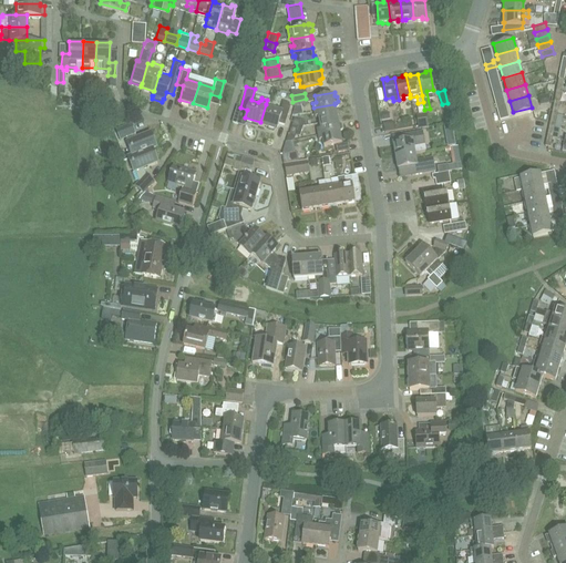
[(284,121),(289,104),(288,100),(283,98),(279,109),(266,104),(260,122),(276,126),(278,119),(284,121)]
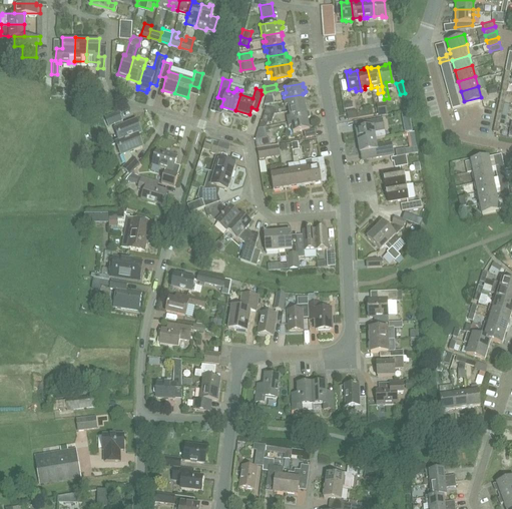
[(288,102),(289,107),(307,104),(306,101),(305,101),(303,94),(284,97),(285,102),(288,102)]
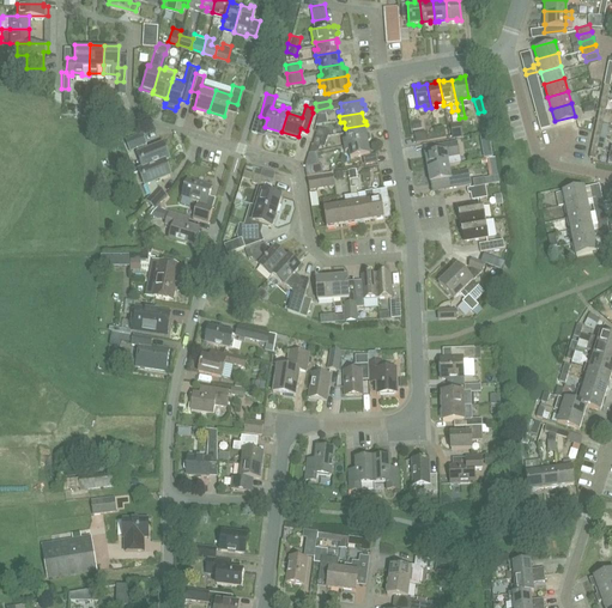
[(450,126),(452,134),(461,133),(459,119),(453,120),(453,125),(450,126)]
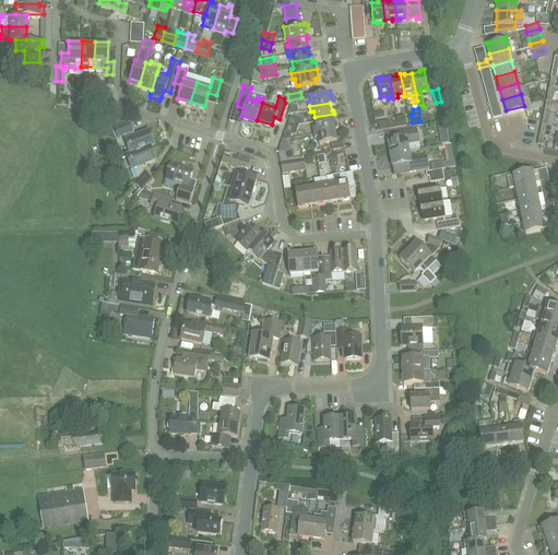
[(288,113),(286,120),(293,122),(294,121),(295,116),(288,113)]
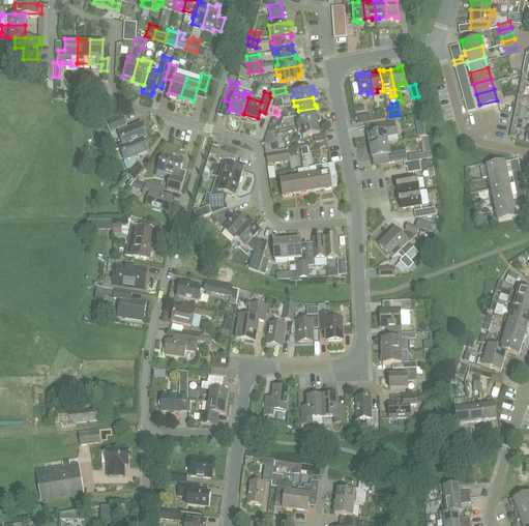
[(317,108),(298,111),(299,118),(296,118),(297,123),(317,119),(317,118),(318,118),(320,117),(319,112),(317,111),(317,108)]
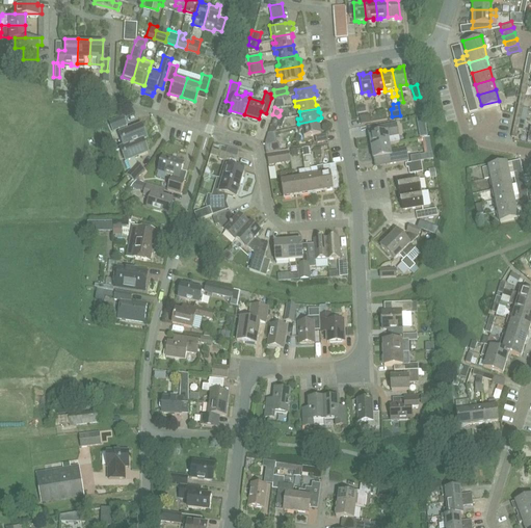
[(477,109),(474,116),(481,120),(485,112),(477,109)]
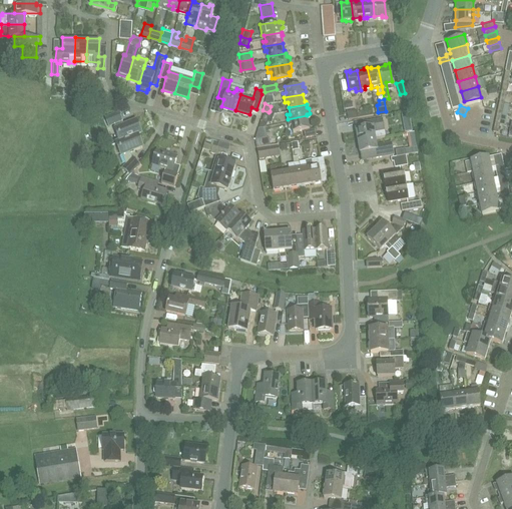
[(365,113),(364,107),(356,109),(356,107),(346,108),(347,116),(365,113)]
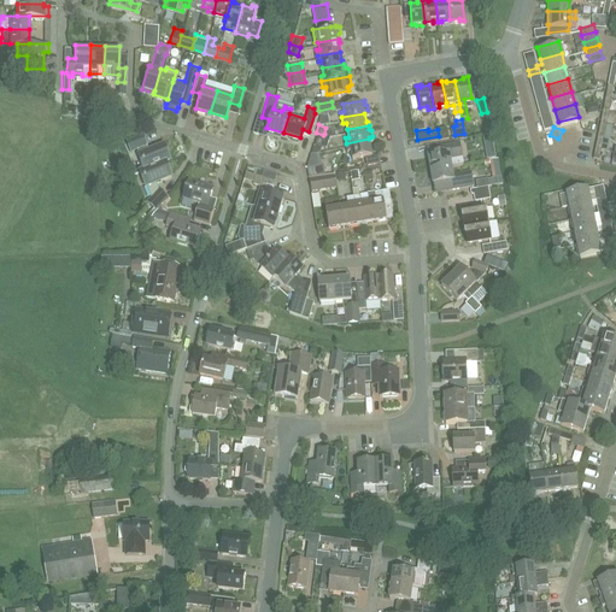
[(144,166),(164,158),(169,157),(163,141),(147,147),(141,131),(125,137),(129,148),(136,146),(139,151),(138,152),(144,166)]
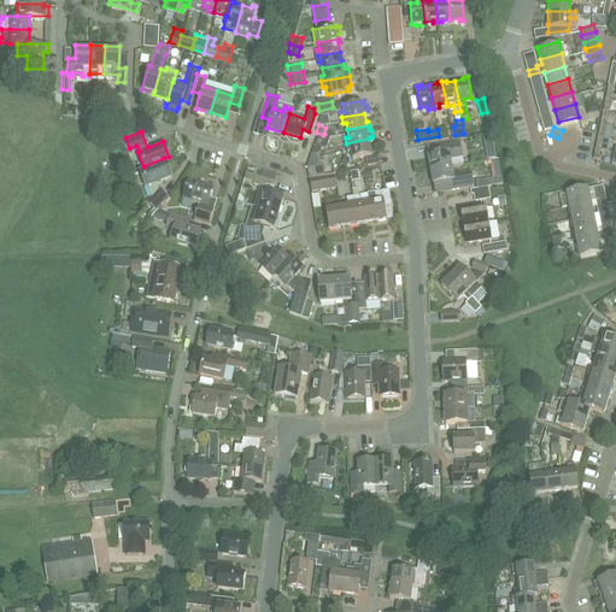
[(329,134),(324,134),(323,135),(316,133),(314,142),(321,145),(326,143),(329,134)]
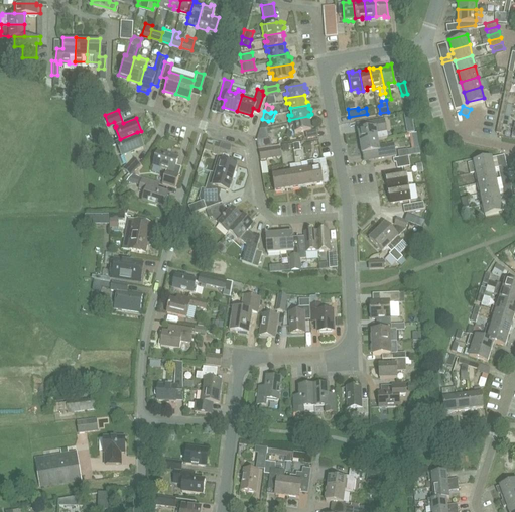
[(294,130),(311,127),(311,123),(310,123),(308,116),(289,120),(290,125),(293,124),(294,130)]
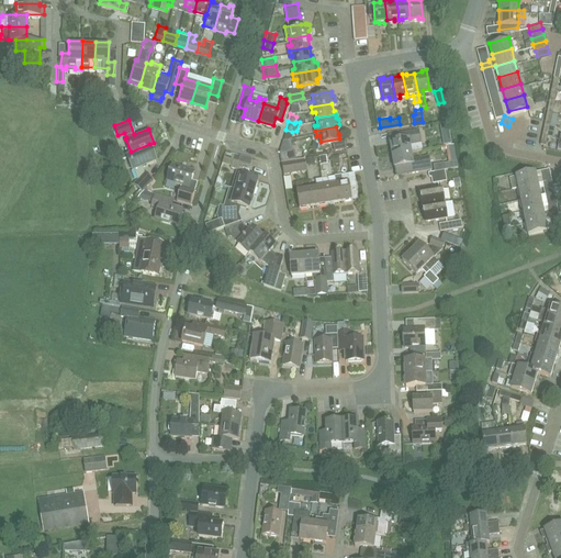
[(390,138),(389,138),(391,152),(410,148),(421,146),(419,138),(417,126),(389,132),(390,138)]
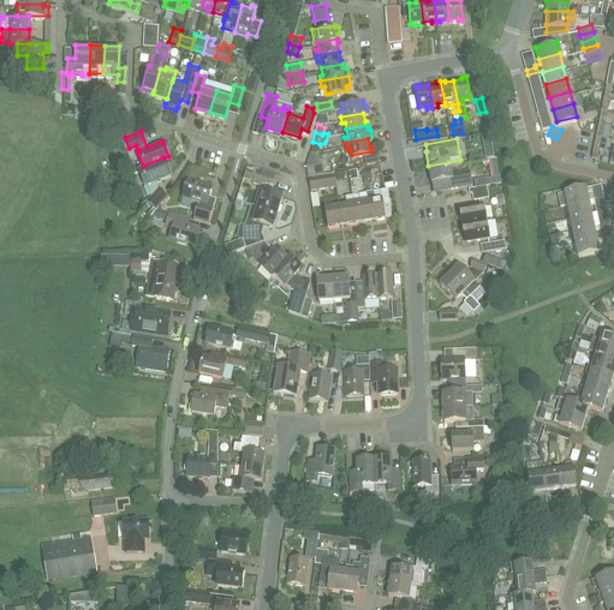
[(154,179),(170,173),(164,157),(143,166),(138,167),(144,183),(149,193),(145,198),(154,205),(165,193),(158,186),(154,179)]
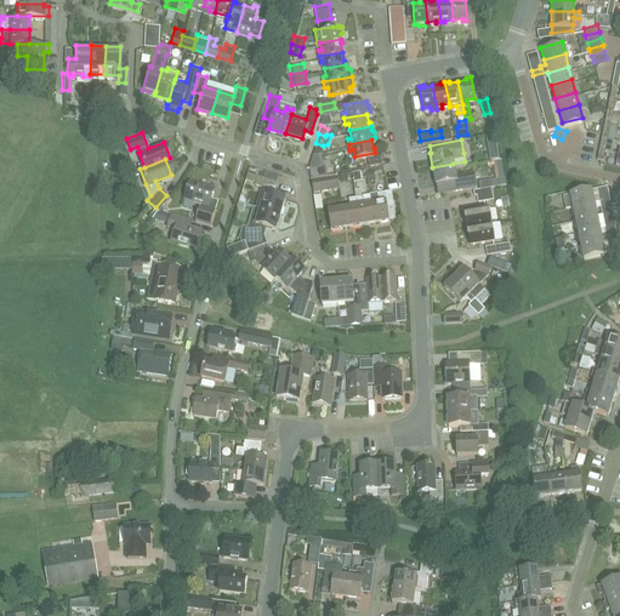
[(125,182),(123,160),(112,161),(115,183),(125,182)]
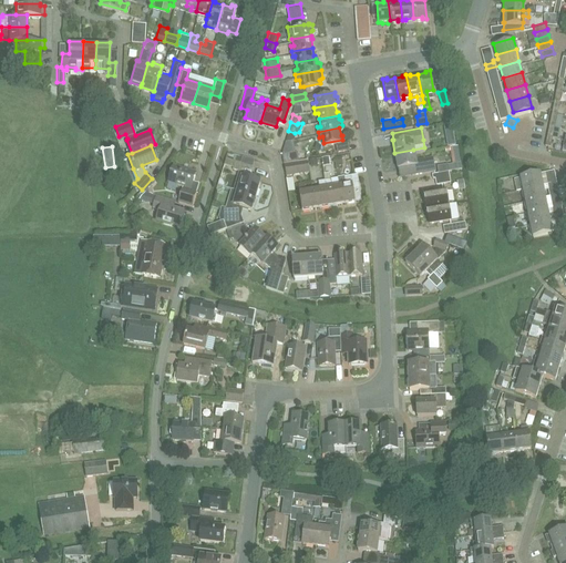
[(295,149),(281,152),(283,160),(298,157),(297,149),(295,149)]
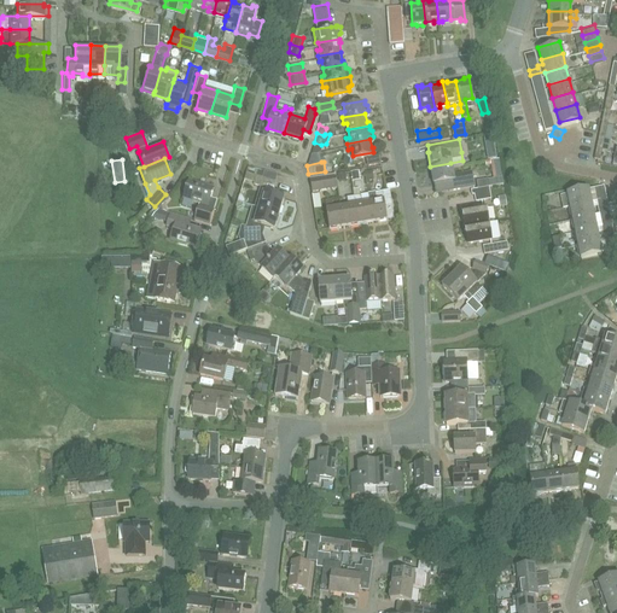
[(453,170),(450,163),(430,167),(432,181),(434,181),(435,190),(473,182),(470,168),(453,170)]
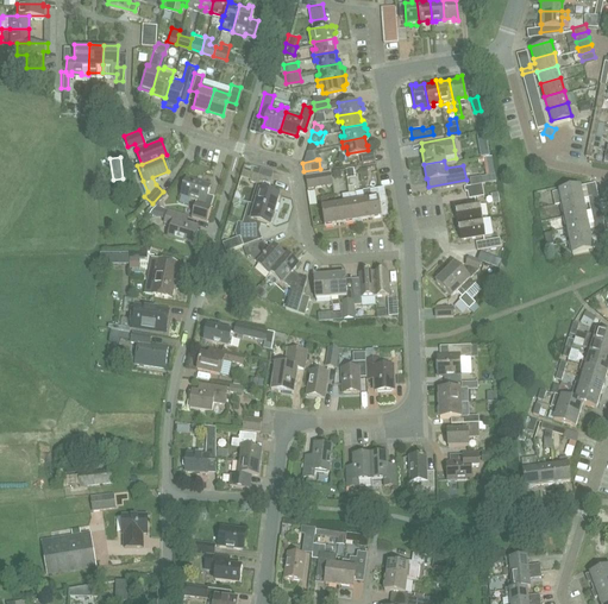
[(255,201),(274,207),(279,192),(268,188),(271,175),(252,169),(250,177),(261,181),(255,201)]
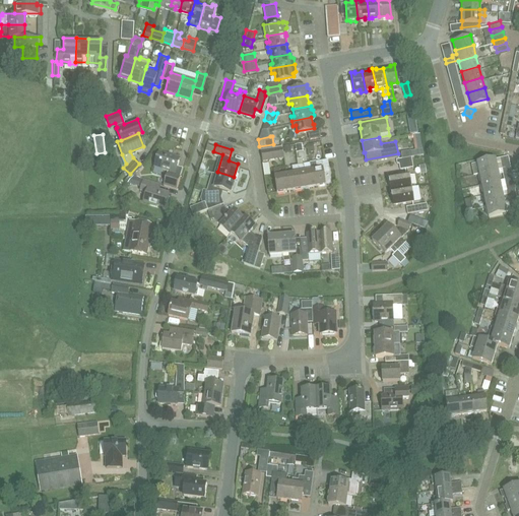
[(262,157),(271,156),(283,154),(281,145),(260,148),(262,157)]
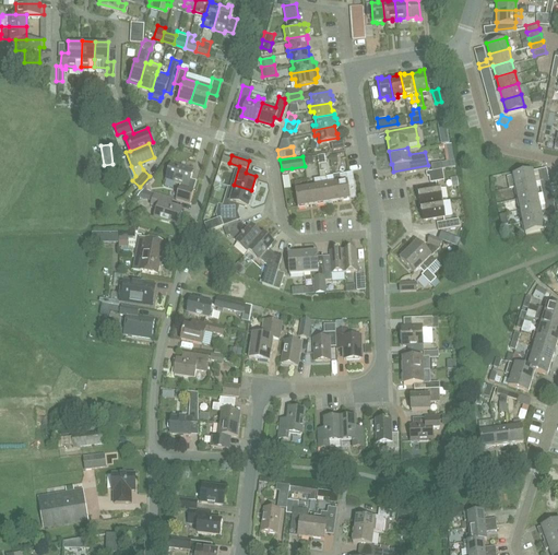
[(454,163),(453,156),(440,160),(441,165),(454,163)]
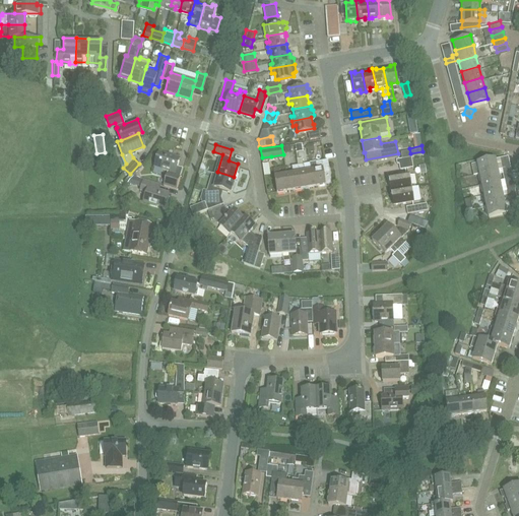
[(152,165),(167,169),(163,182),(175,186),(179,174),(173,173),(178,155),(157,149),(152,165)]
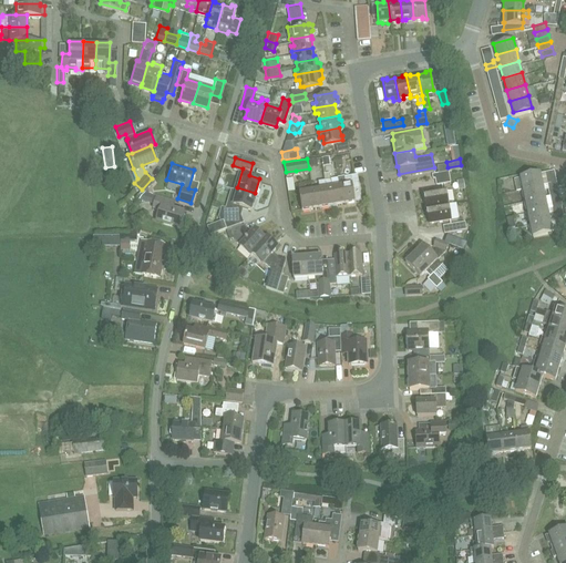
[(450,180),(448,167),(431,171),(432,175),(434,175),(435,182),(450,180)]
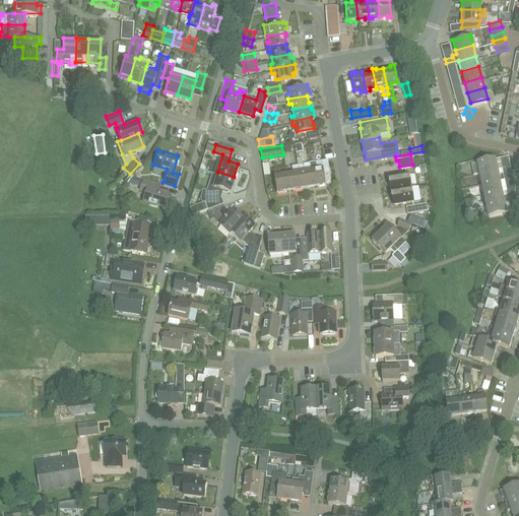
[(323,171),(329,170),(327,156),(315,158),(316,167),(310,168),(313,184),(325,182),(323,171)]
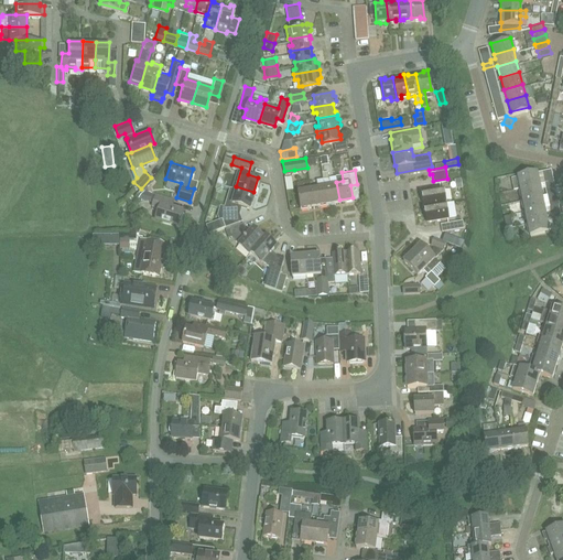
[(518,185),(538,181),(536,170),(516,173),(518,185)]
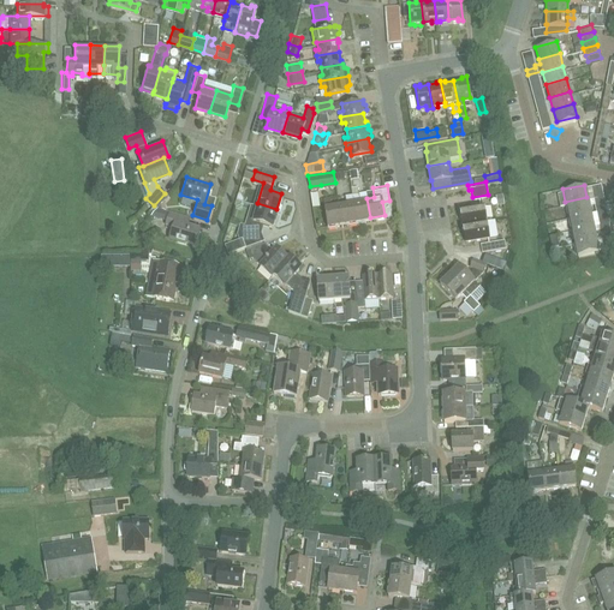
[(370,217),(367,198),(359,199),(358,190),(352,191),(356,220),(370,217)]
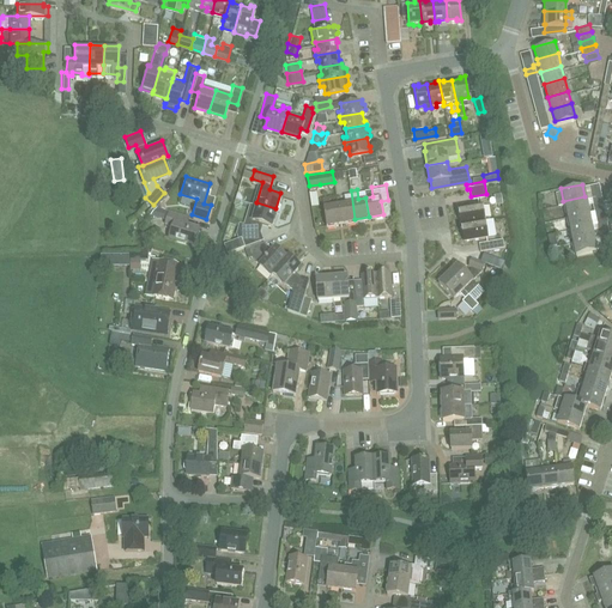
[(355,219),(351,190),(343,192),(345,201),(338,201),(340,222),(355,219)]
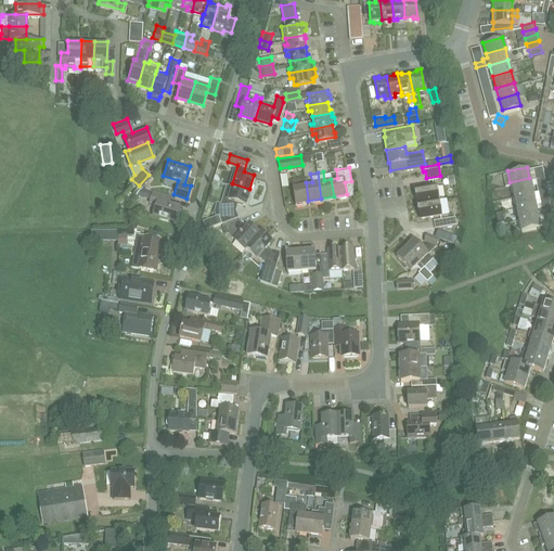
[(308,201),(306,182),(299,183),(297,176),(291,177),(295,203),(308,201)]
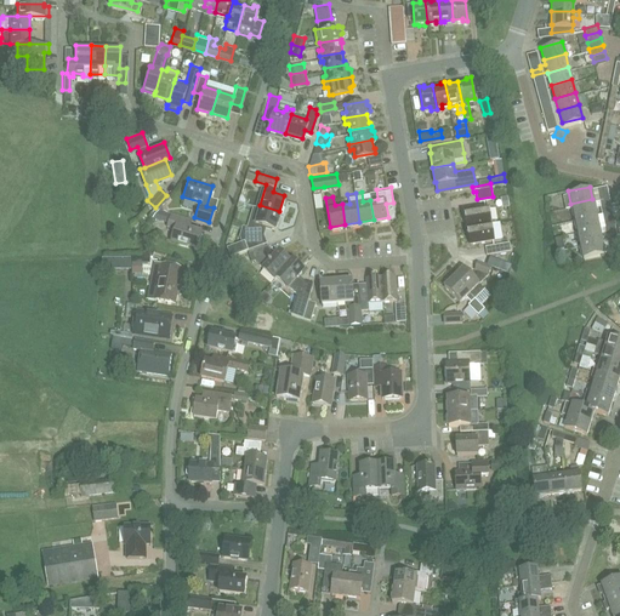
[(574,217),(595,212),(592,199),(570,204),(574,217)]
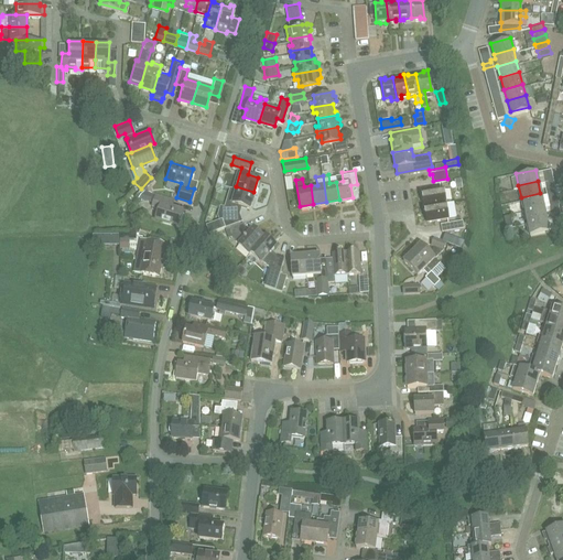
[(421,189),(423,203),(445,200),(442,184),(421,189)]
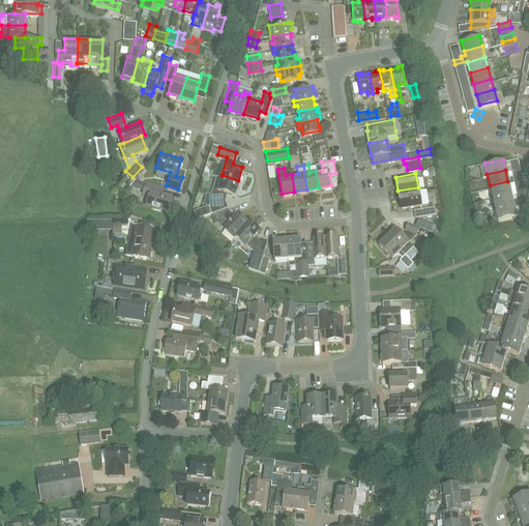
[(238,180),(222,175),(216,193),(207,190),(204,198),(205,199),(209,211),(226,205),(223,198),(225,191),(235,193),(238,180)]
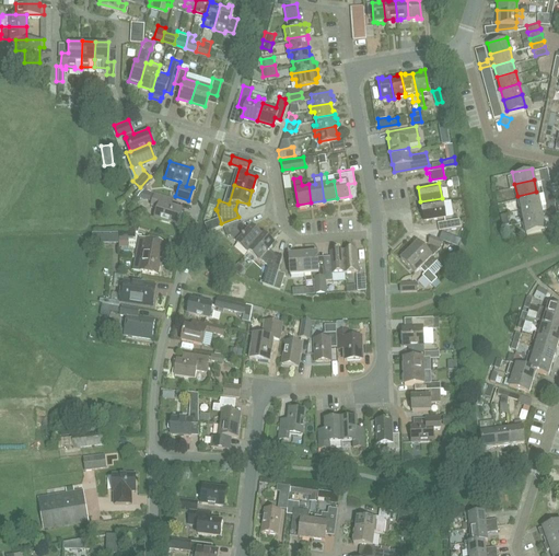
[(141,187),(138,194),(146,196),(146,194),(152,196),(154,190),(141,187)]
